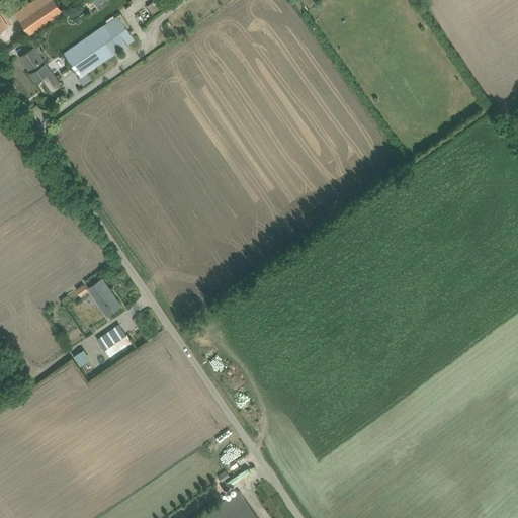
[(29,0),(14,12),(32,36),(63,14),(52,0),(29,0)]
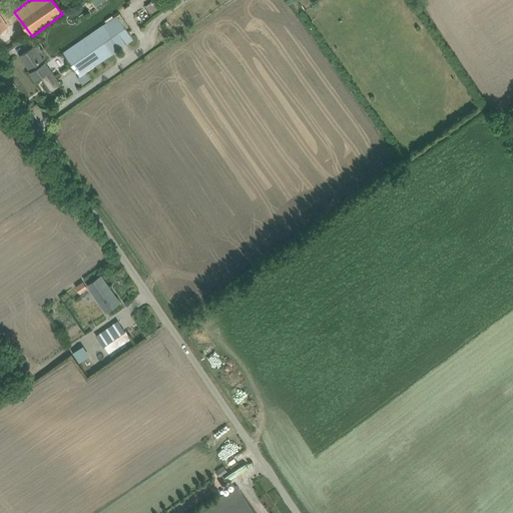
[(155,0),(141,0),(139,2),(144,10),(156,1),(155,0)]
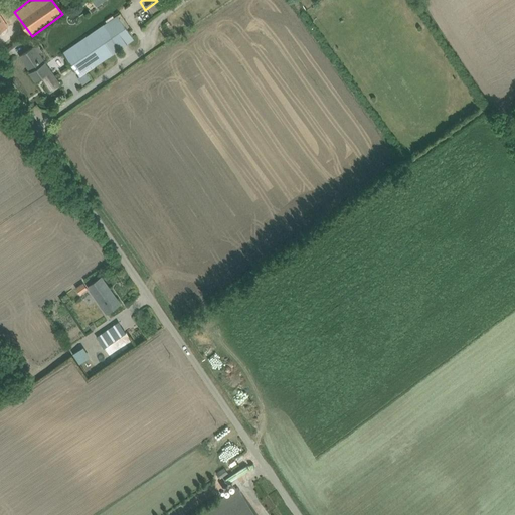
[(135,38),(117,14),(62,52),(80,77),(135,38)]
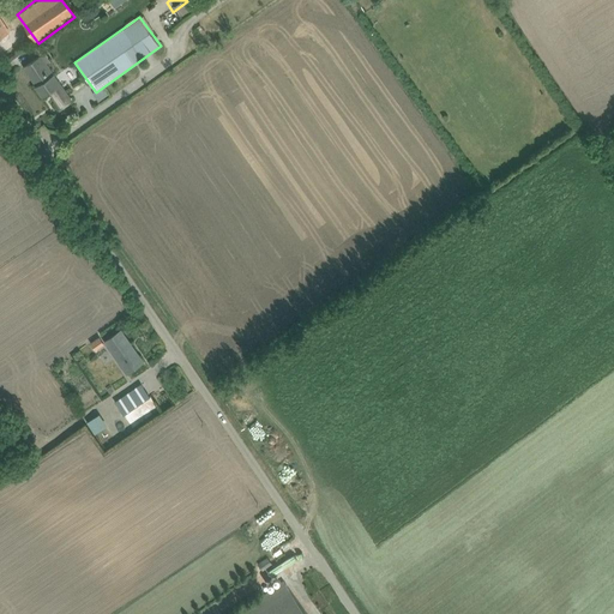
[(44,53),(24,66),(43,97),(64,84),(44,53)]
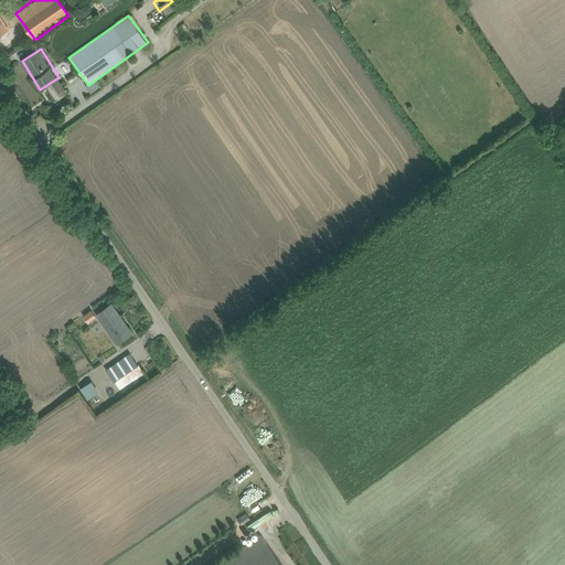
[(112,301),(95,313),(116,342),(132,330),(112,301)]
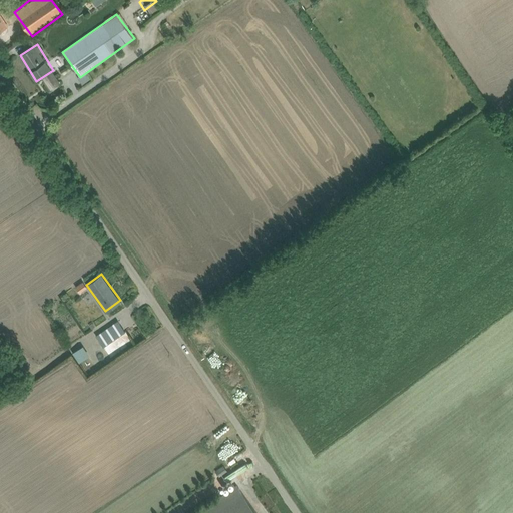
[(113,315),(91,331),(100,342),(121,327),(113,315)]
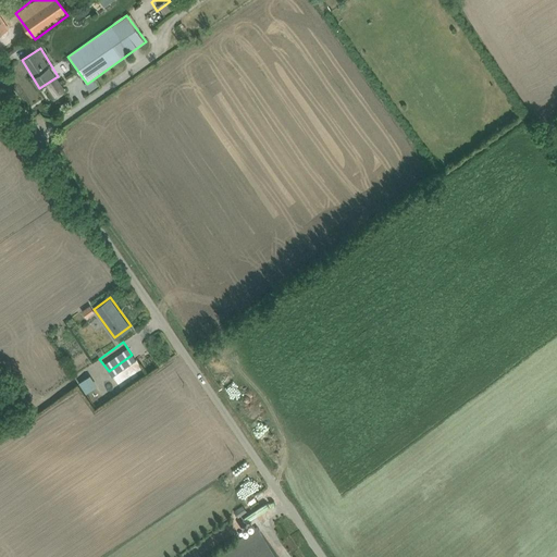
[(84,388),(94,381),(84,370),(74,378),(84,388)]
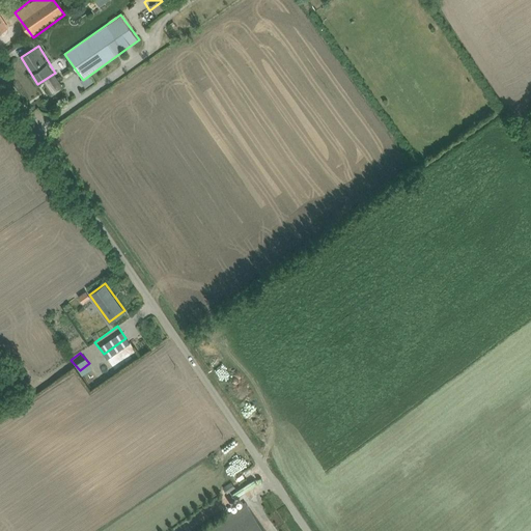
[(221,490),(231,483),(226,477),(217,483),(221,490)]
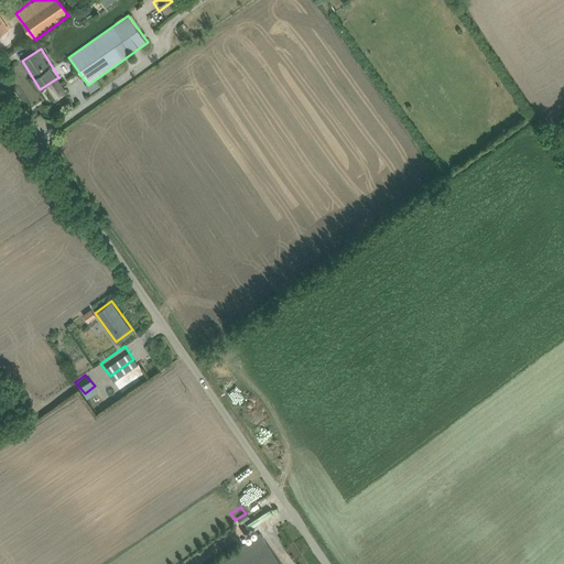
[(286,563),(261,527),(207,563),(286,563)]
